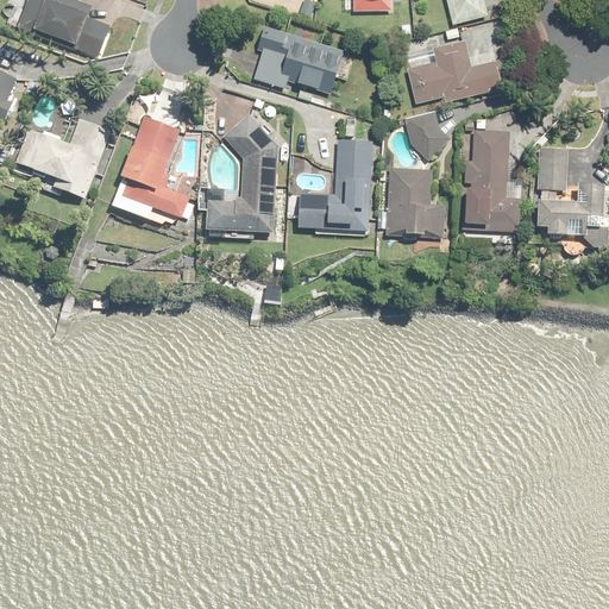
[(80,0),(24,0),(16,26),(100,56),(115,13),(80,0)]
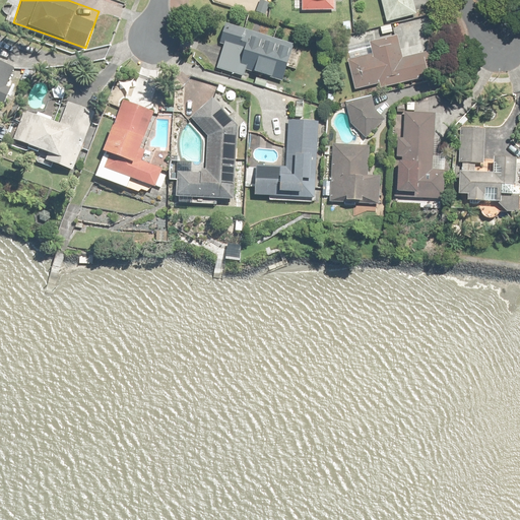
[(335,0),(303,0),(303,8),(335,9),(335,0)]
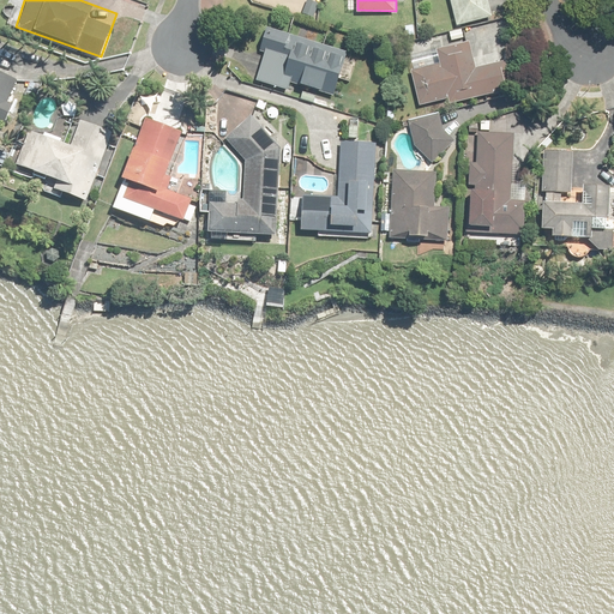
[(497,16),(492,0),(451,0),(458,26),(497,16)]
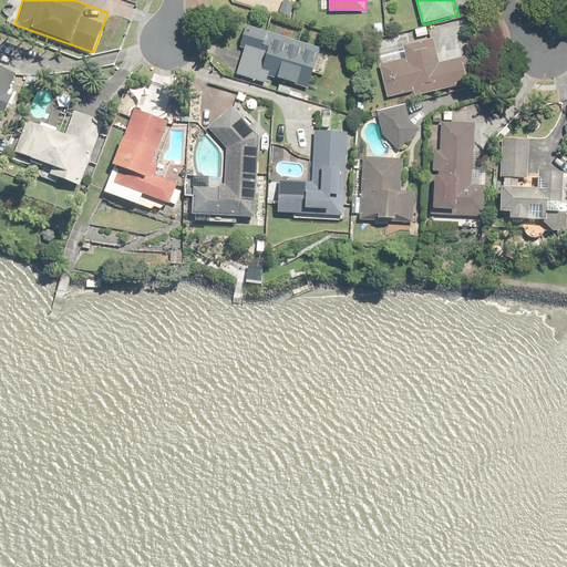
[(249,27),(236,73),(266,81),(268,73),(311,85),(322,47),(249,27)]
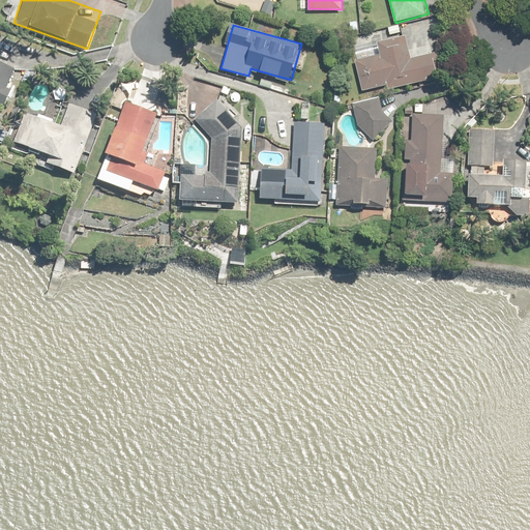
[(355,57),(364,94),(445,75),(436,37),(409,43),(407,34),(379,41),(381,51),(355,57)]
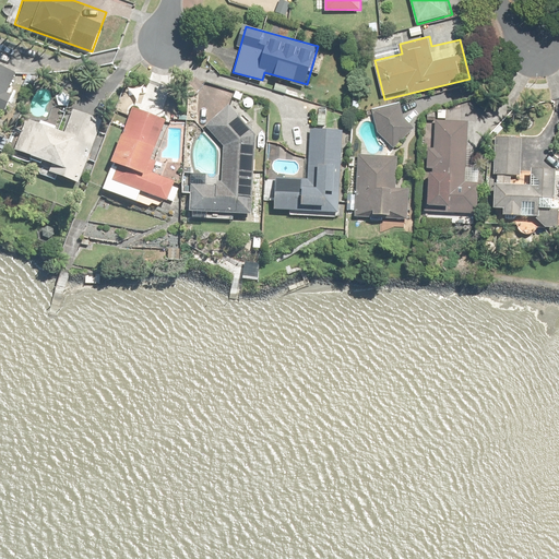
[(0,110),(19,73),(0,63),(0,110)]
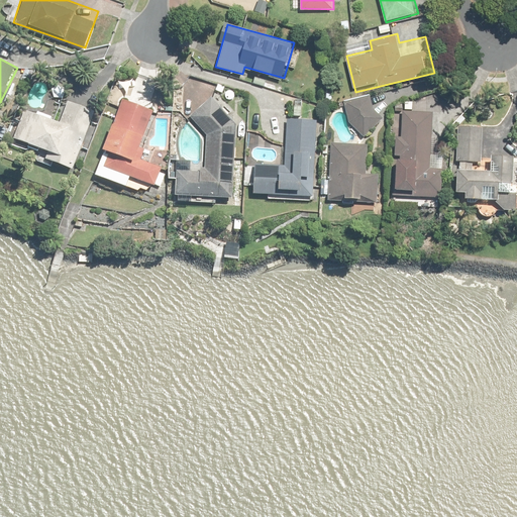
[(236,196),(239,122),(214,94),(191,114),(207,134),(206,166),(178,165),(177,194),(236,196)]
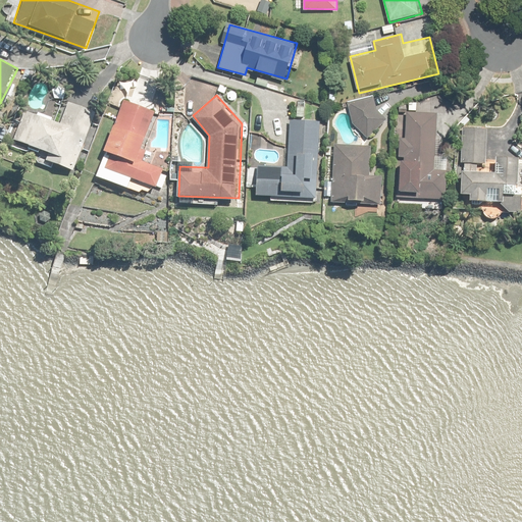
[(124,96),(98,173),(131,185),(134,175),(161,185),(168,162),(142,153),(158,107),(124,96)]
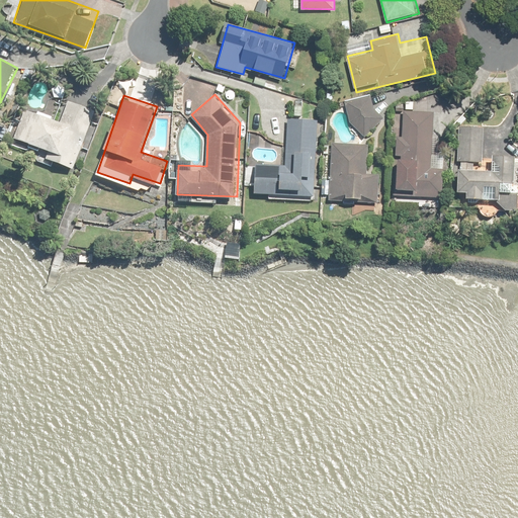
[(385,115),(372,105),(371,98),(346,102),(350,125),(366,139),(385,115)]
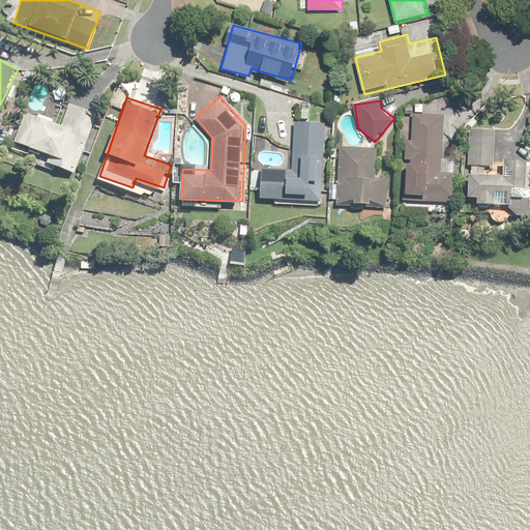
[(50,163),(75,171),(95,112),(69,102),(62,124),(27,112),(17,143),(53,156),(50,163)]
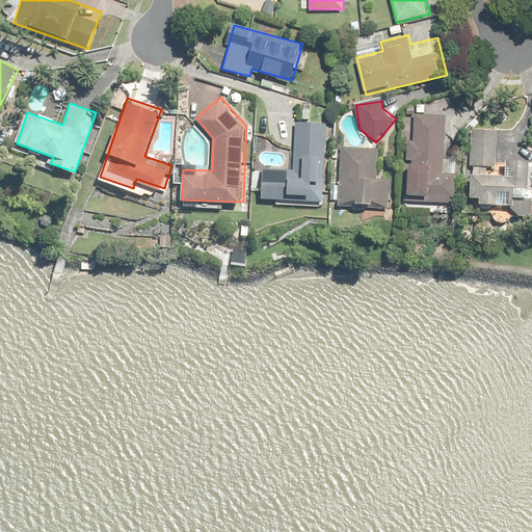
[(446,113),(409,112),(408,198),(456,200),(457,156),(445,155),(446,113)]
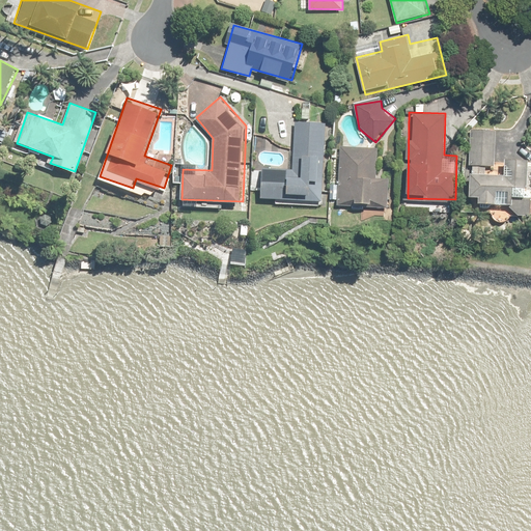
[(325,204),(328,120),(296,119),(294,169),(261,168),(260,202),(325,204)]
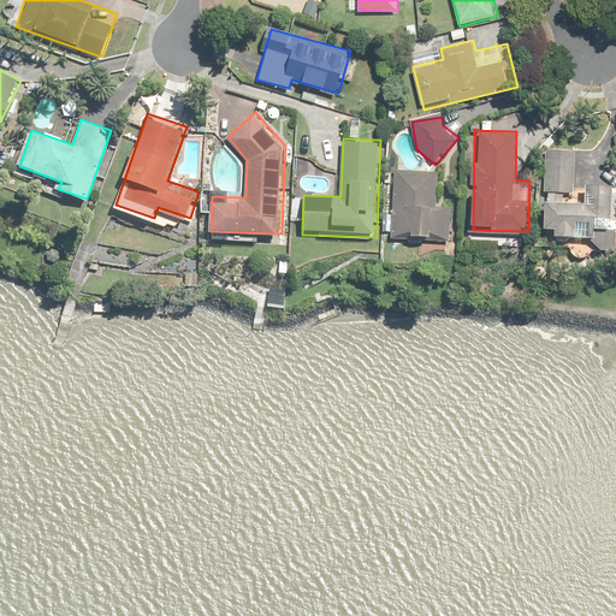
[(575,149),(548,148),(545,189),(548,190),(548,201),(545,201),(544,229),(555,229),(554,236),(590,237),(599,248),(614,248),(615,229),(609,229),(611,187),(586,185),(585,203),(563,202),(564,189),(573,190),(575,149)]
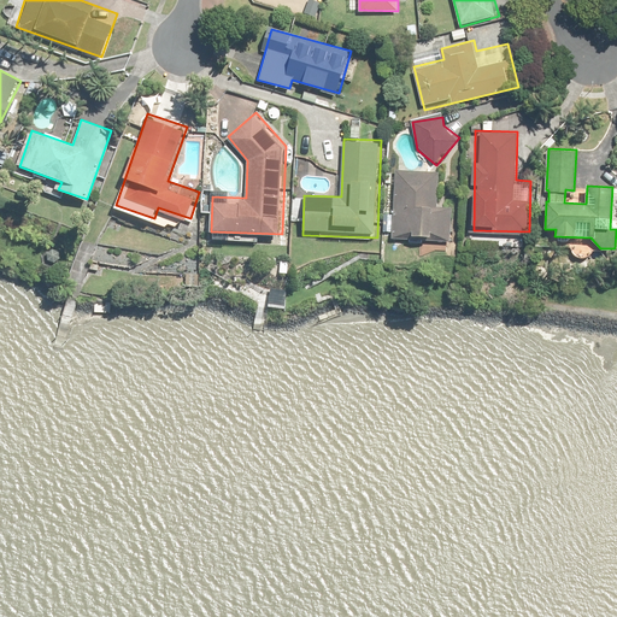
[(395,172),(391,241),(451,245),(453,210),(439,209),(440,175),(395,172)]
